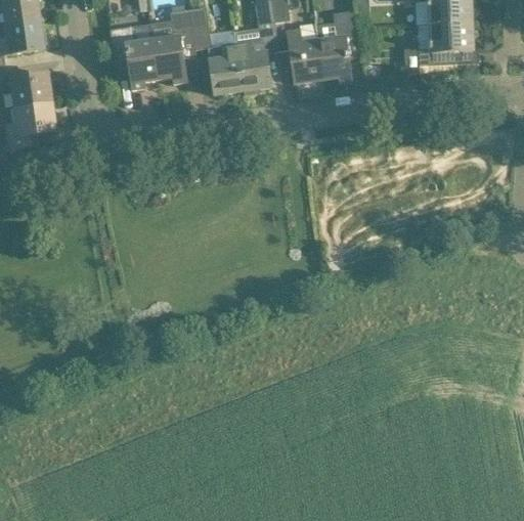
[(0,0),(0,25),(7,24),(39,19),(36,0),(0,0)]
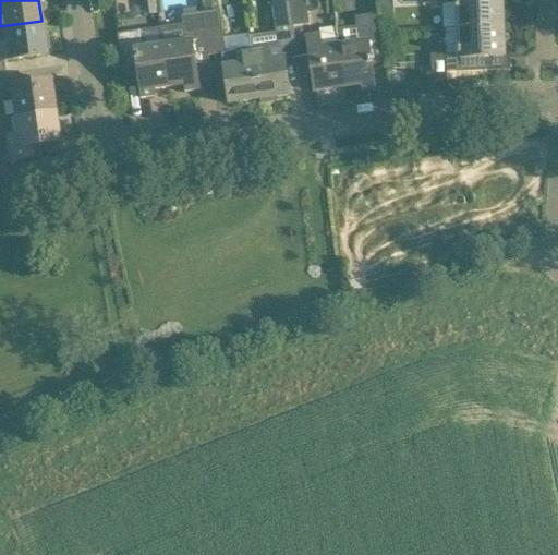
[(273,0),(273,1),(277,29),(278,44),(295,41),(293,24),(292,25),(289,0),(273,0)]
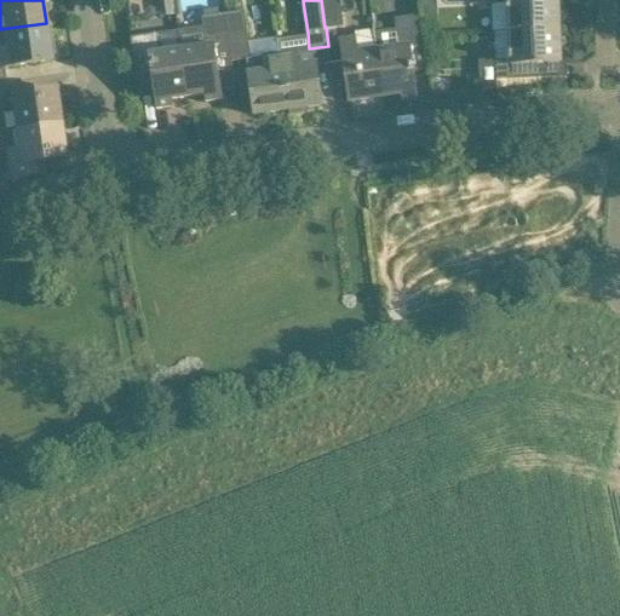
[(325,28),(326,27),(343,26),(339,0),(321,0),(325,28)]
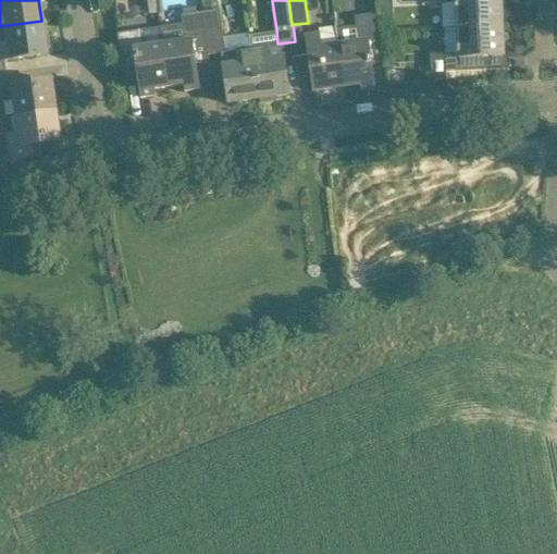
[(441,0),(441,1),(453,0),(454,8),(456,8),(457,26),(500,24),(498,0),(441,0)]
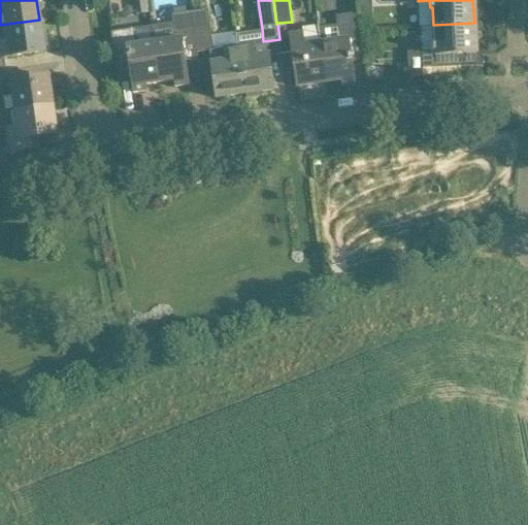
[(192,18),(197,51),(209,48),(213,47),(208,7),(191,10),(192,18)]
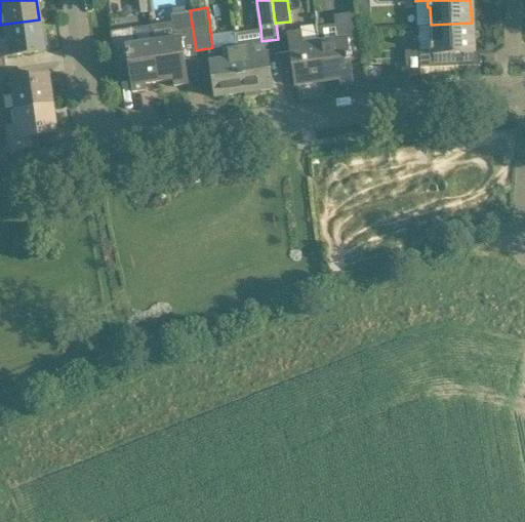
[(153,39),(159,80),(172,78),(173,84),(188,82),(185,58),(197,56),(196,50),(191,17),(190,10),(170,12),(171,21),(173,37),(153,39)]
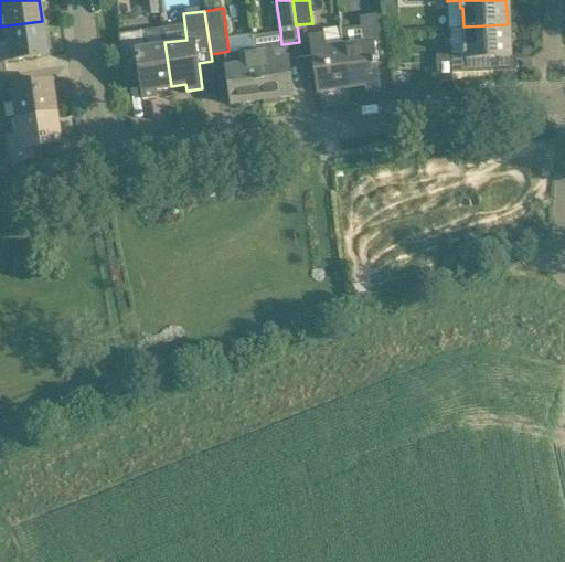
[(340,24),(349,85),(364,83),(365,89),(381,87),(377,63),(390,62),(384,23),(383,12),(377,13),(377,11),(360,14),(361,24),(341,27),(341,24),(340,24)]
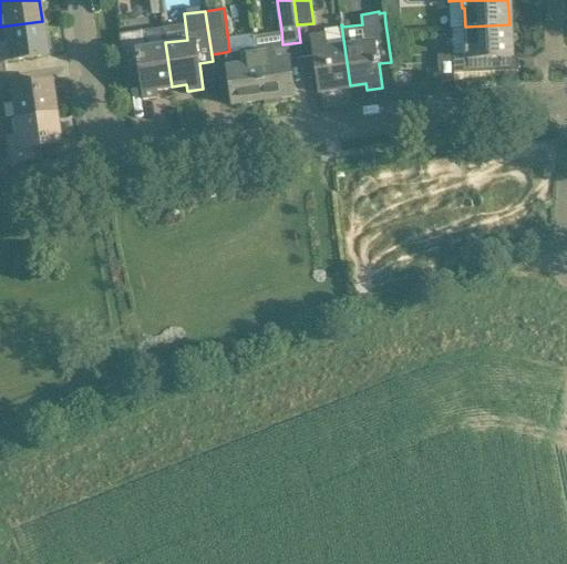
[(0,27),(0,59),(4,59),(26,57),(48,53),(47,48),(51,47),(49,31),(44,31),(42,21),(8,26),(0,27)]
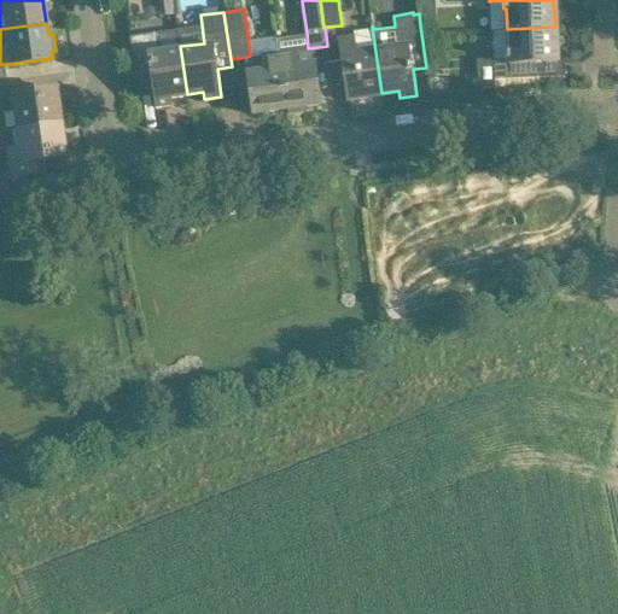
[(347,98),(382,93),(372,27),(354,29),(355,37),(338,40),(347,98)]
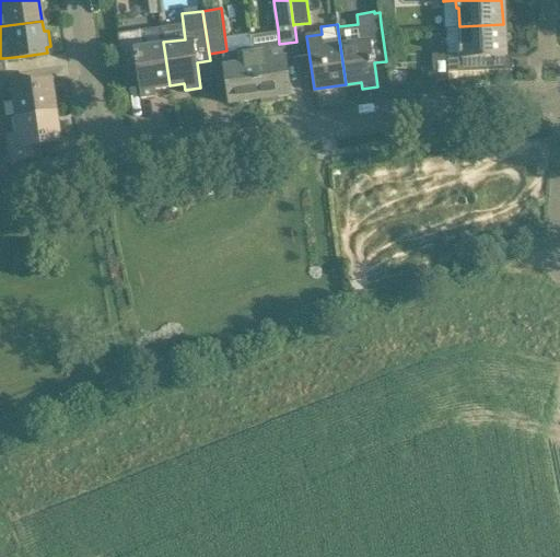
[(446,51),(432,53),(433,71),(433,77),(433,79),(438,78),(448,77),(448,70),(487,68),(486,55),(504,55),(503,24),(459,26),(445,26),(445,27),(446,27),(447,36),(445,38),(445,41),(447,43),(448,51),(446,51)]
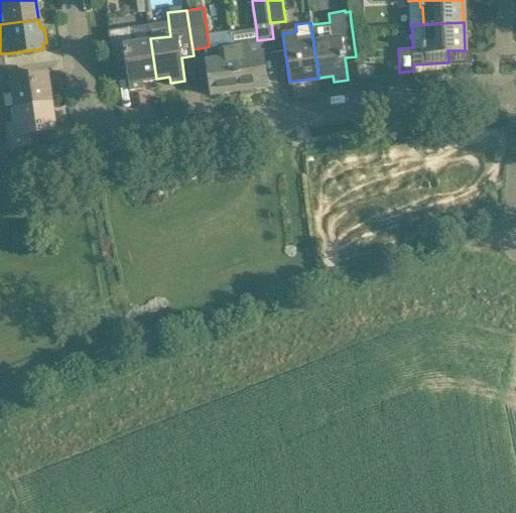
[(142,81),(156,79),(150,38),(132,41),(130,25),(108,28),(114,67),(126,66),(129,89),(143,87),(142,81)]
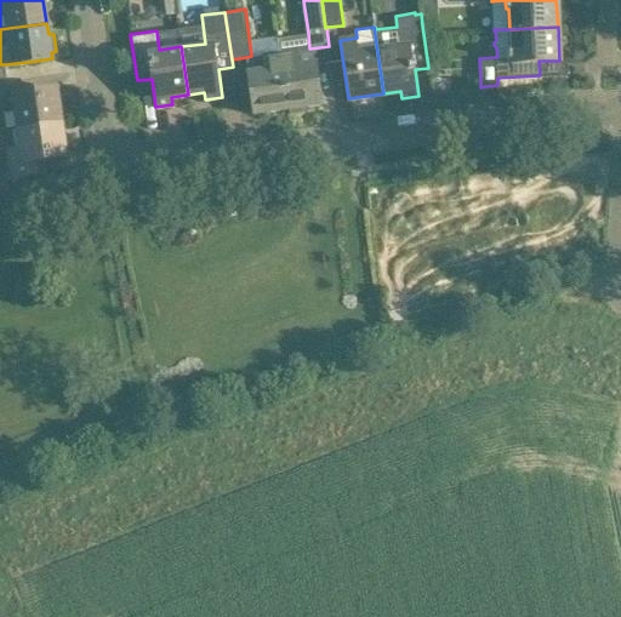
[(296,51),(280,53),(288,107),(290,107),(291,113),(308,110),(307,104),(322,102),(318,79),(315,63),(330,61),(329,46),(309,49),(296,51)]
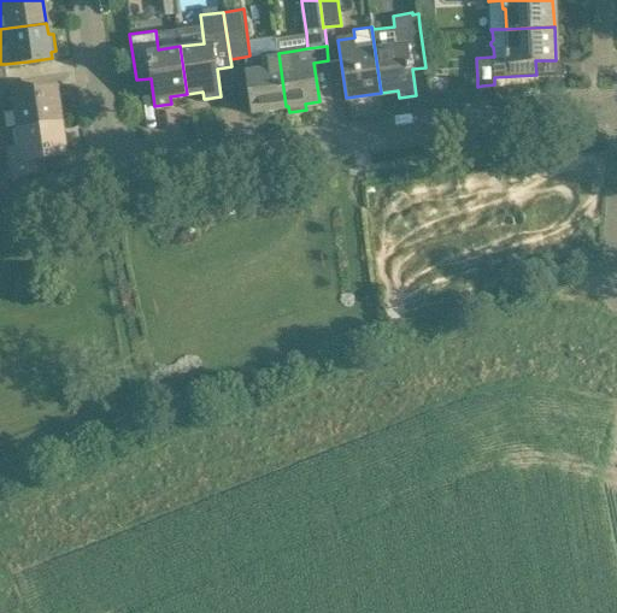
[(245,57),(252,111),(286,106),(278,53),(250,56),(245,57)]
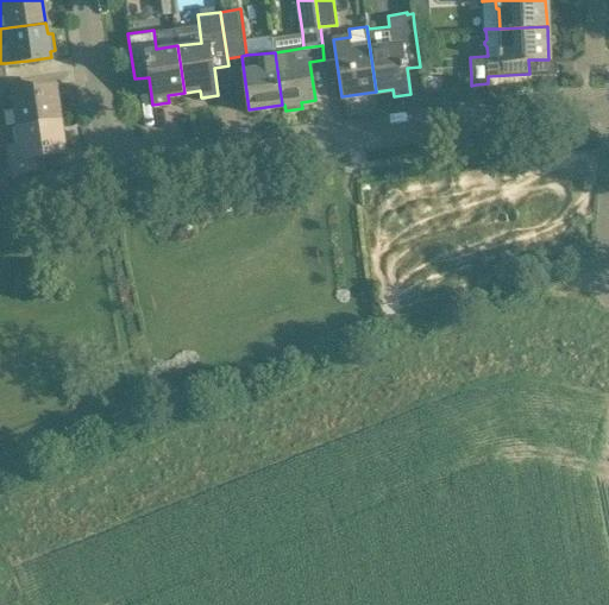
[(16,106),(18,123),(60,117),(55,84),(0,92),(0,100),(1,108),(16,106)]
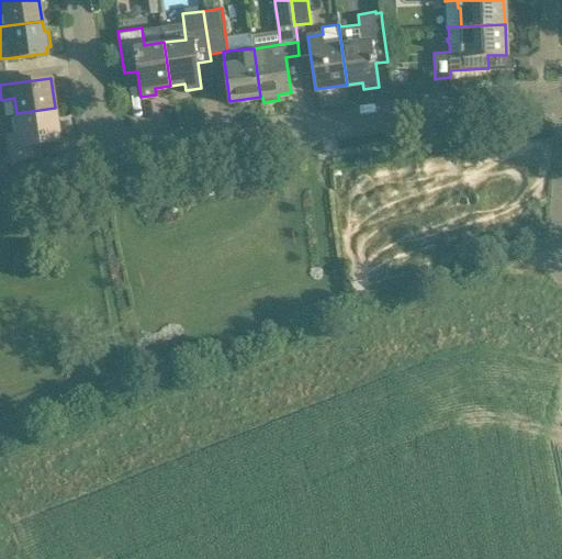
[(59,141),(55,108),(17,113),(19,131),(8,133),(12,159),(40,155),(37,144),(59,141)]
